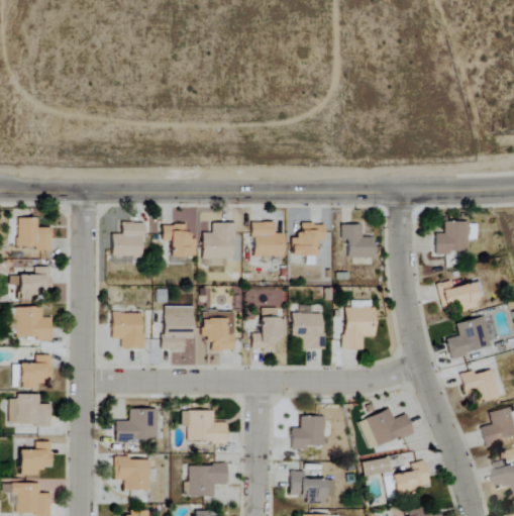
[(18,246),(37,246),(37,249),(52,249),(52,227),(38,227),(38,218),(18,218),(18,246)]
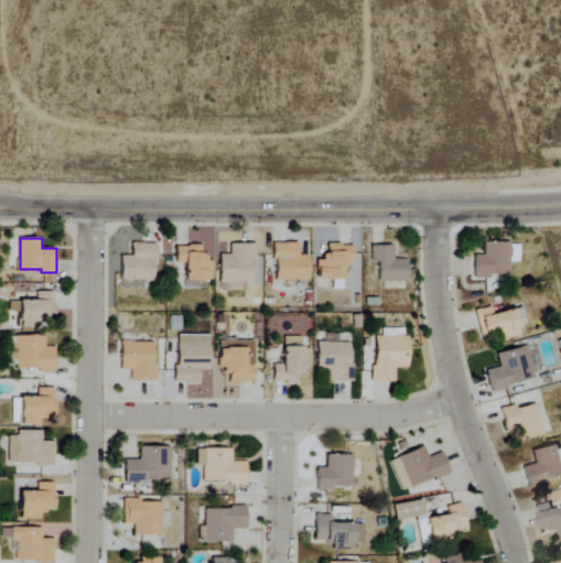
[(476,275),(513,274),(513,241),(486,241),(486,255),(476,255),(476,275)]
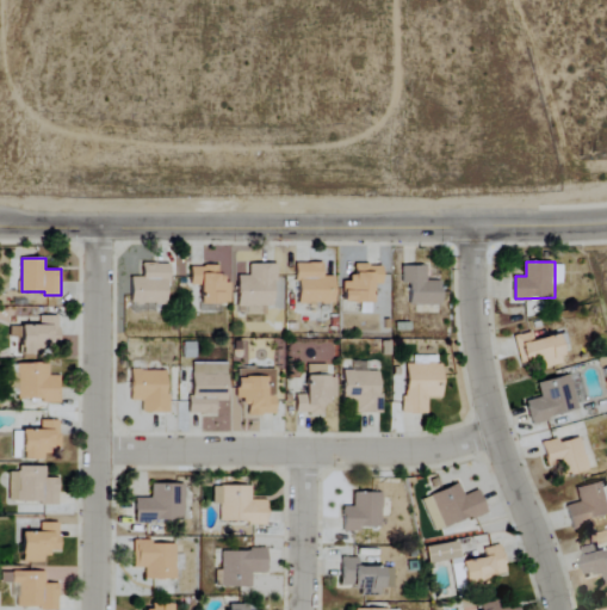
[(134,302),(171,302),(171,263),(146,263),(146,276),(134,276),(134,302)]
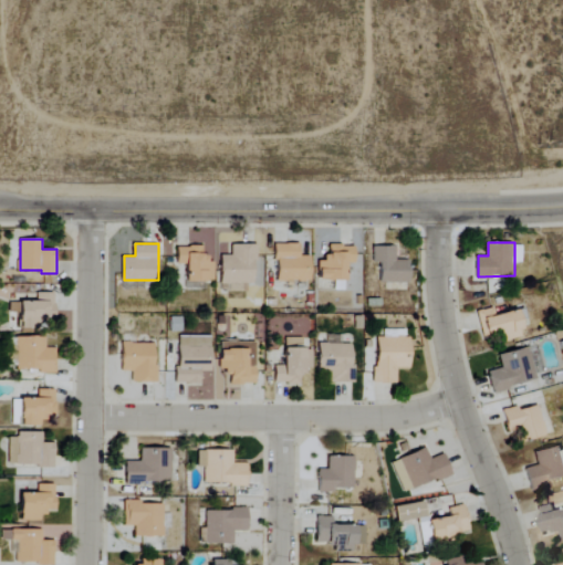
[(222,254),(223,283),(258,282),(257,243),(233,244),(233,254),(222,254)]
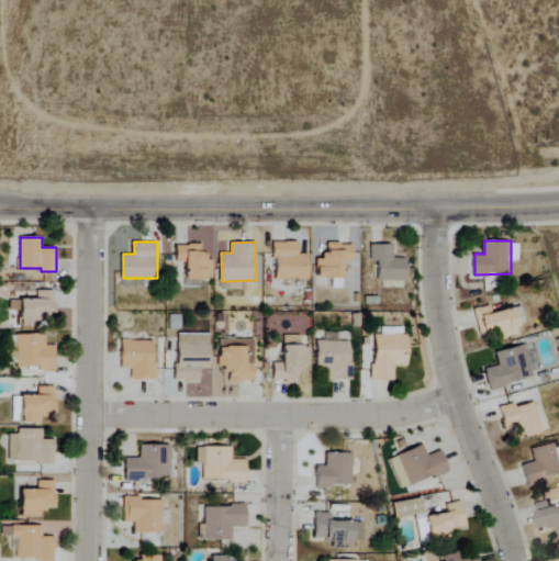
[(277,279),(311,279),(310,253),(300,254),(299,242),(277,242),(277,279)]
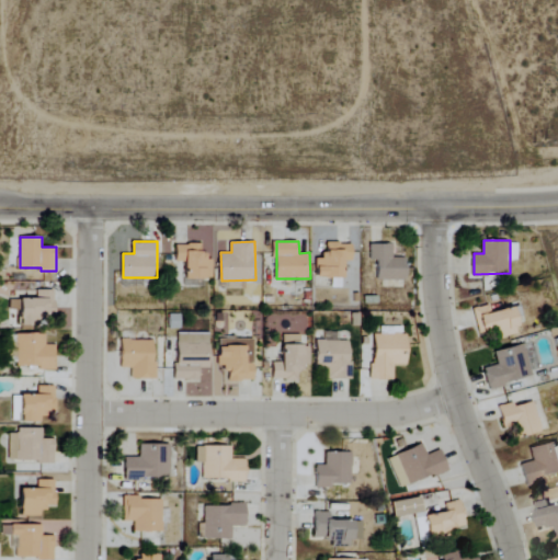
[(354,242),(329,242),(329,254),(319,254),(318,275),(345,276),(346,260),(353,260),(354,242)]
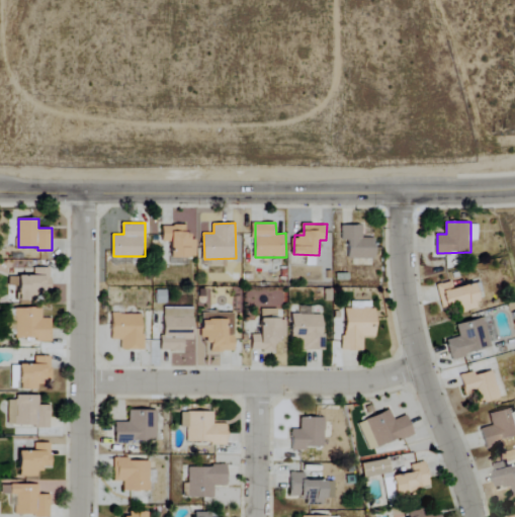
[(164,226),(164,242),(172,242),(173,257),(197,256),(197,239),(190,240),(190,225),(164,226)]
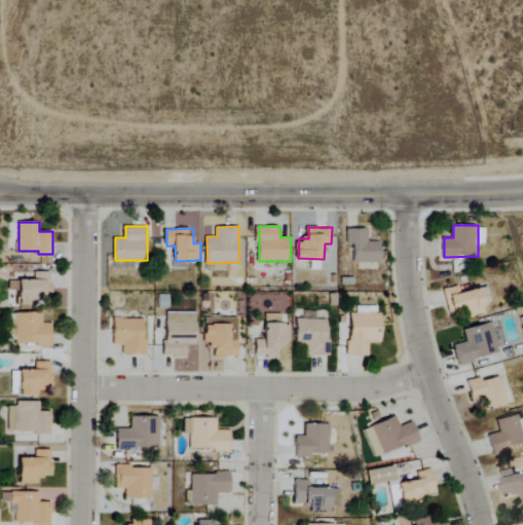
[(370,228),(349,228),(348,242),(356,244),(356,262),(382,262),(382,240),(370,240),(370,228)]
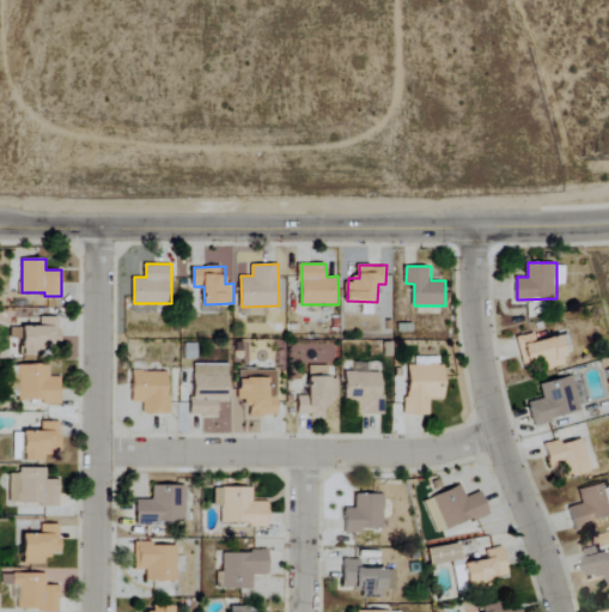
[(62,316),(42,316),(42,325),(25,325),(24,355),(47,355),(47,344),(61,344),(62,316)]
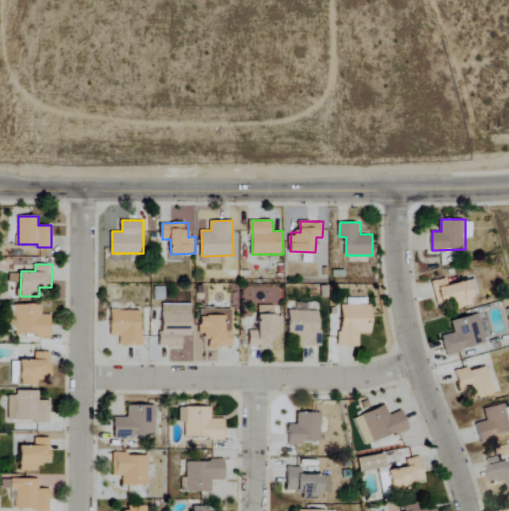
[(434,281),(441,306),(451,303),(453,310),(477,303),(469,279),(449,285),(446,277),(434,281)]
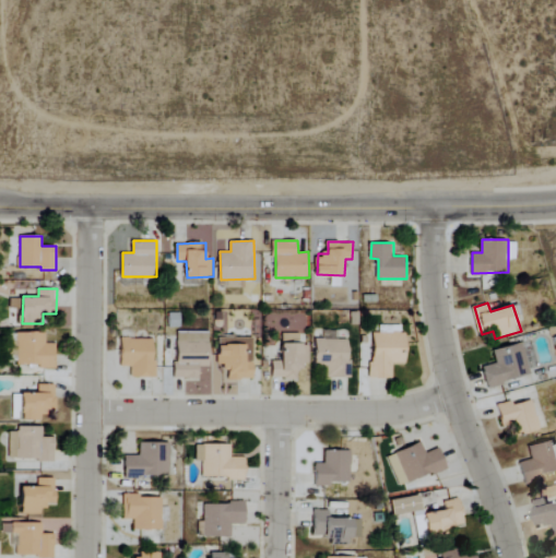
[(58,368),(57,342),(47,343),(47,332),(19,332),(19,364),(42,364),(42,368),(58,368)]
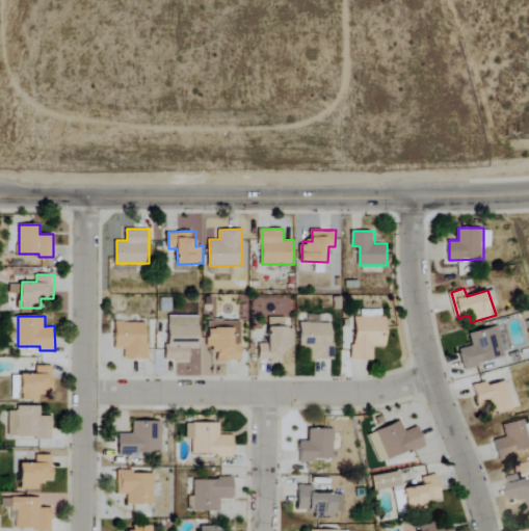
[(191,360),(191,348),(200,348),(201,316),(169,316),(168,360),(191,360)]
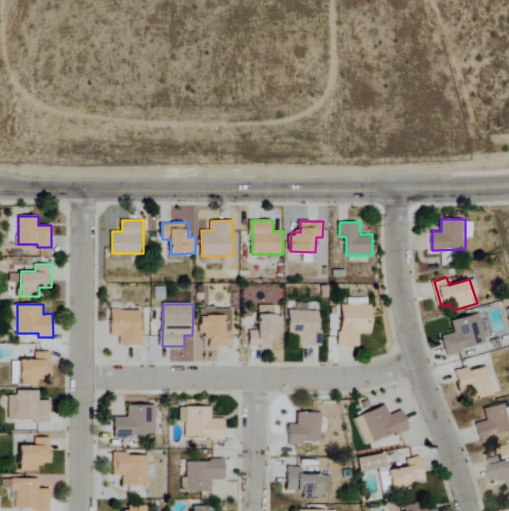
[(275,313),(275,305),(259,304),(259,312),(275,313)]
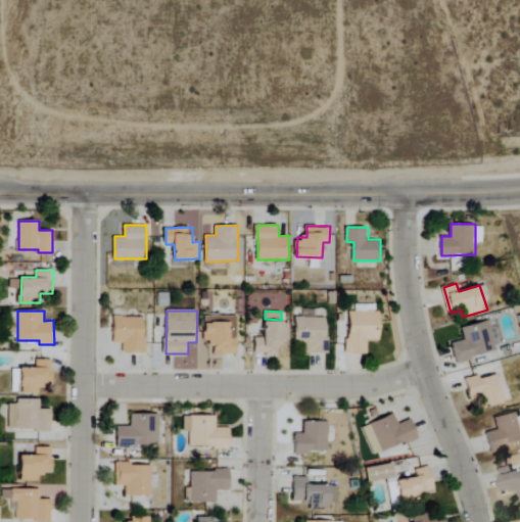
[(347,312),(348,353),(369,353),(368,339),(380,339),(380,311),(347,312)]
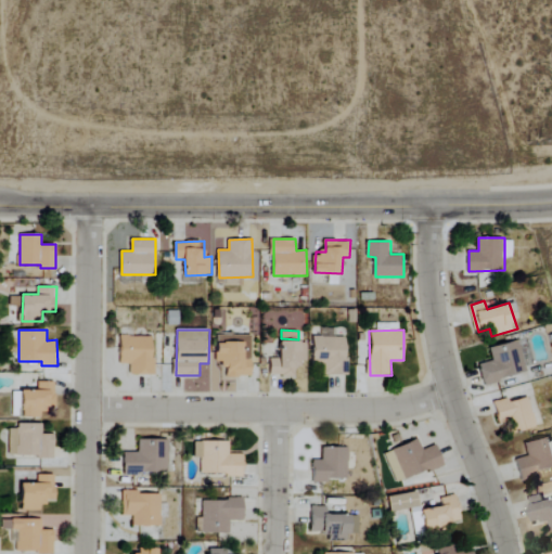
[(253,375),(253,335),(218,334),(218,363),(228,364),(228,375),(253,375)]
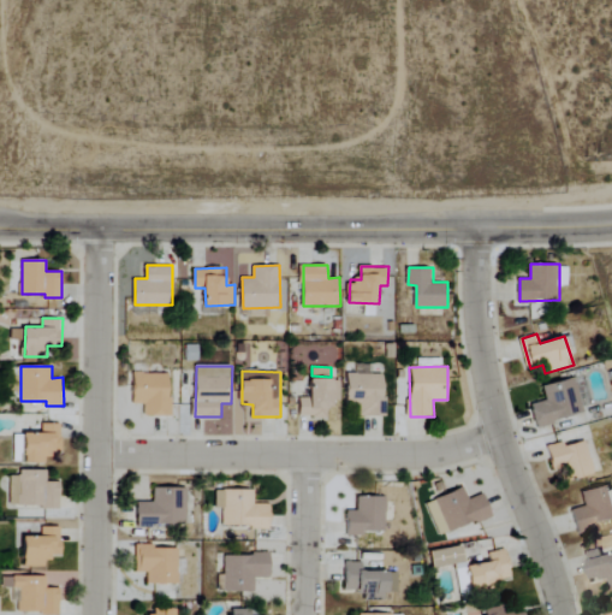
[(171,415),(172,373),(135,372),(134,403),(146,403),(146,415),(171,415)]
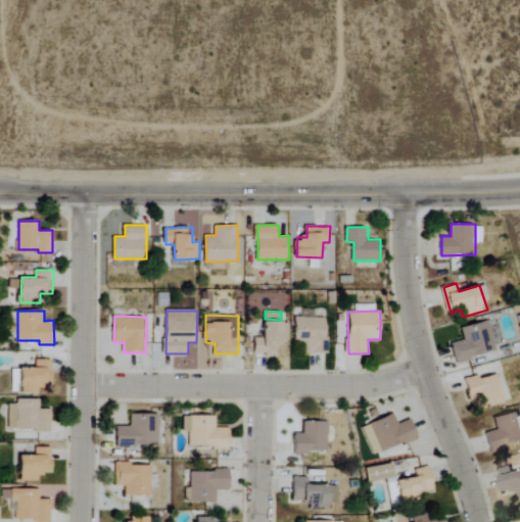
[(327,316),(295,317),(296,353),(328,352),(327,316)]
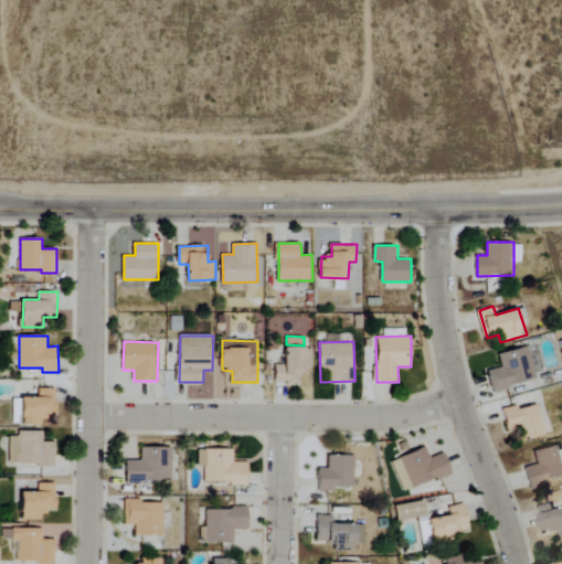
[(276,383),(303,382),(303,366),(313,366),(313,346),(285,347),(286,364),(276,364),(276,383)]
